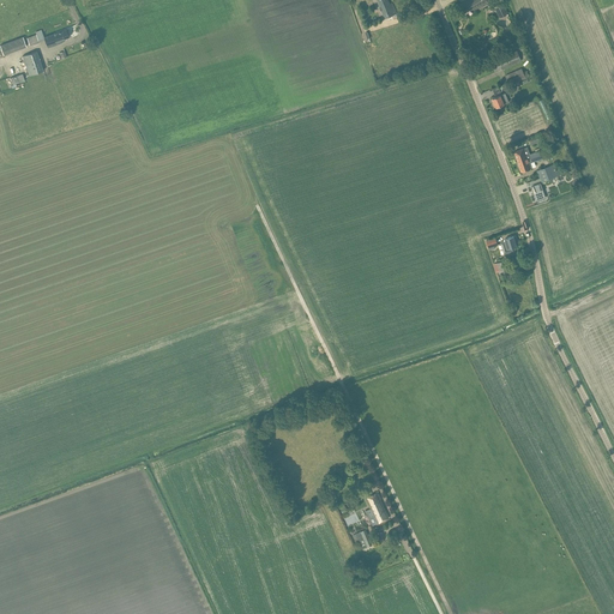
[(377,0),(380,7),(381,6),(383,10),(381,10),(385,18),(397,13),(392,2),(390,4),(387,0),(377,0)]
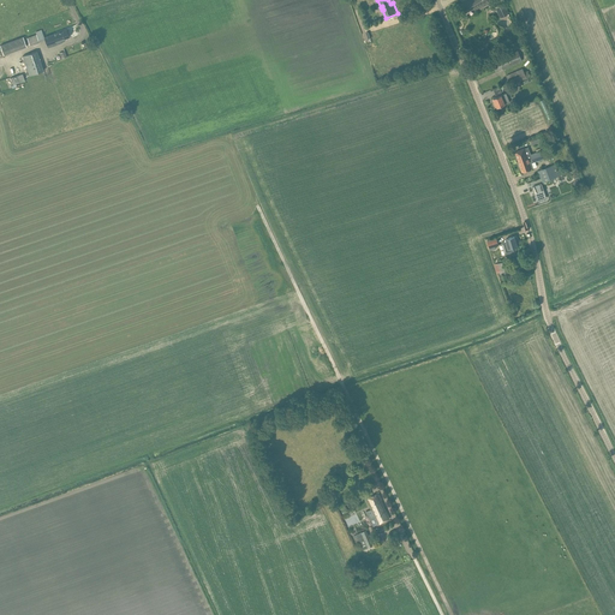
[(491,0),(465,0),(463,3),(467,12),(475,9),(476,10),(479,7),(479,9),(493,1),(491,0)]
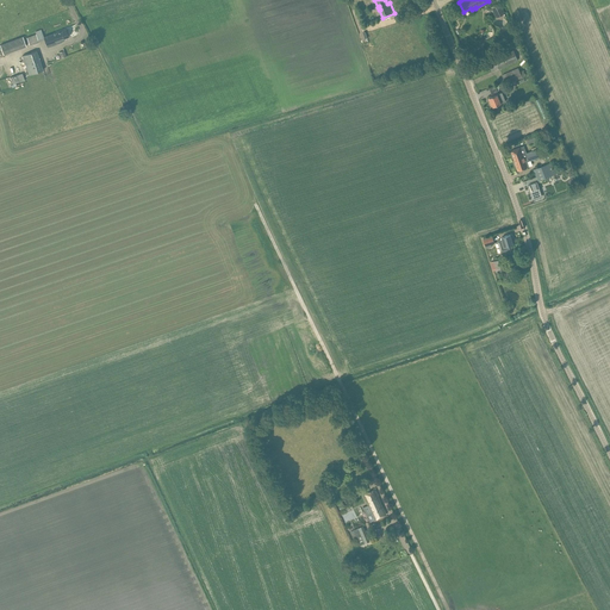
[(503,12),(500,4),(492,7),(496,16),(500,13),(503,12)]
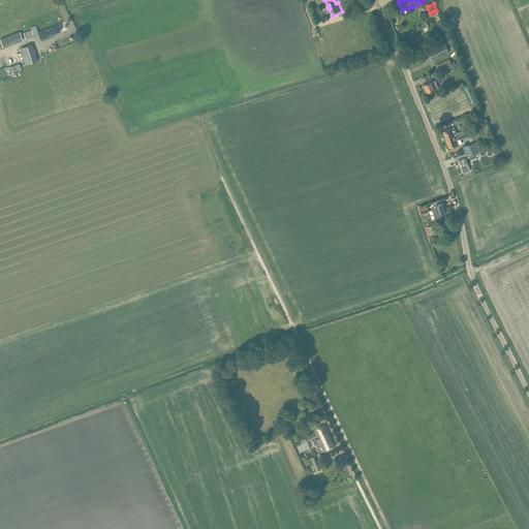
[(38,32),(38,34),(41,40),(50,37),(49,35),(59,31),(57,25),(38,32)]
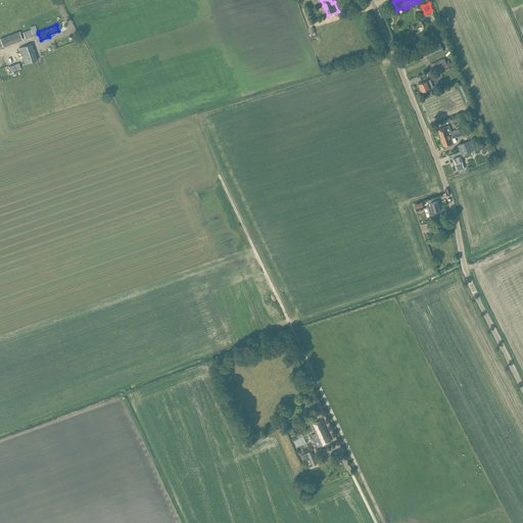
[(38,32),(36,28),(24,32),(26,39),(38,34),(38,32)]
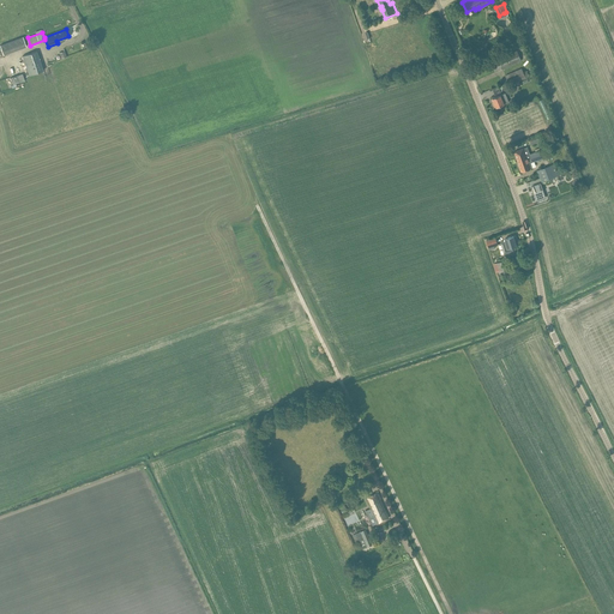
[(26,47),(23,36),(0,44),(4,55),(26,47)]
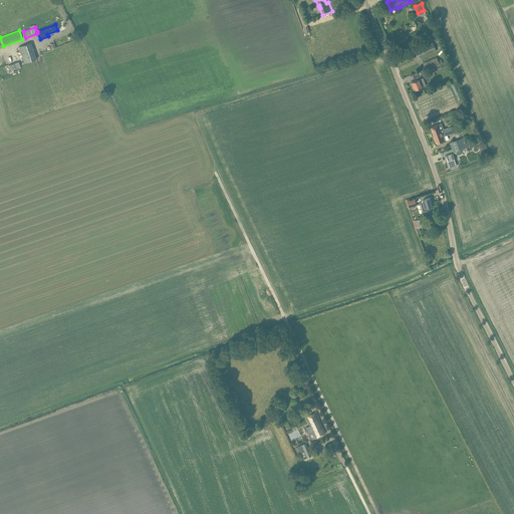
[(415,60),(419,58),(437,50),(433,42),(411,52),(415,60)]
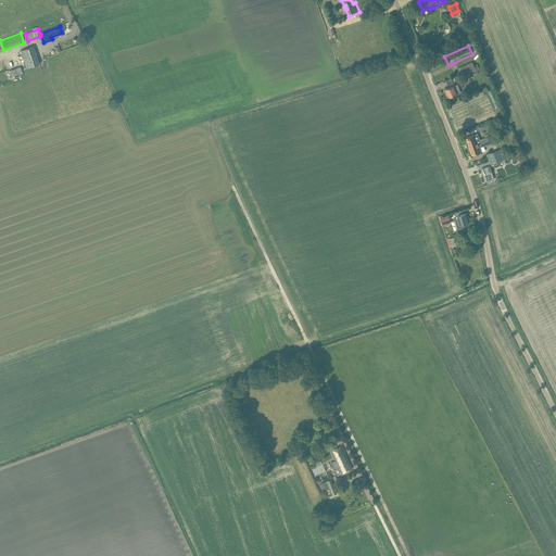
[(21,51),(26,68),(39,64),(34,47),(21,51)]
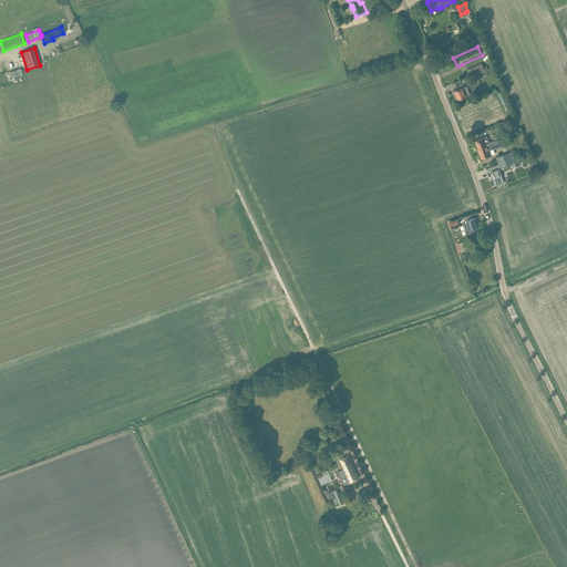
[(471,78),(474,76),(485,72),(482,64),(467,70),(471,78)]
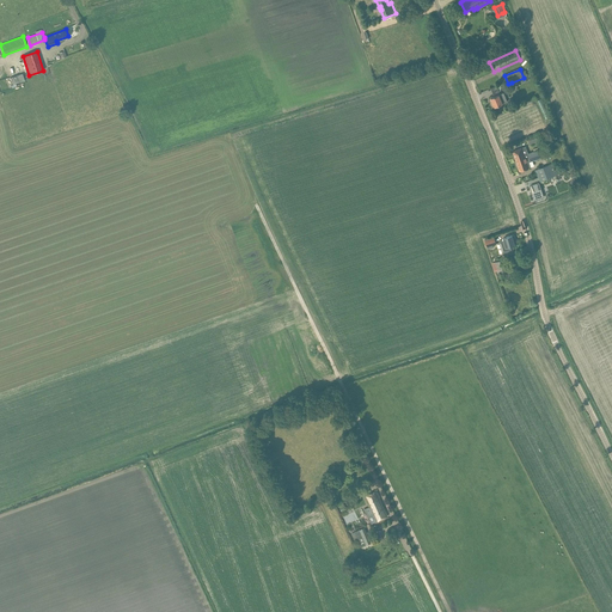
[(12,79),(14,86),(26,81),(24,74),(12,79)]
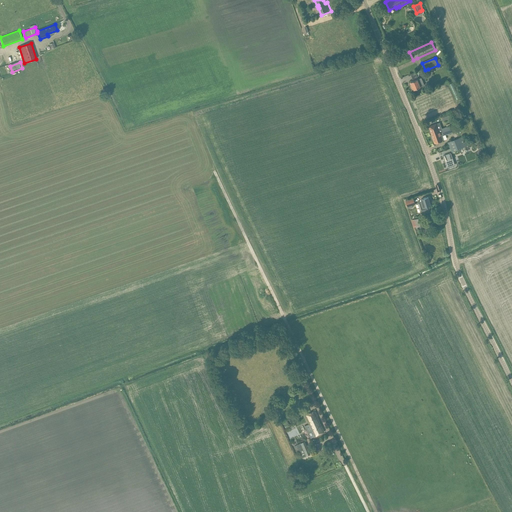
[(422,80),(421,78),(418,79),(415,80),(411,82),(410,82),(410,83),(411,85),(412,86),(414,89),(424,85),(422,80)]
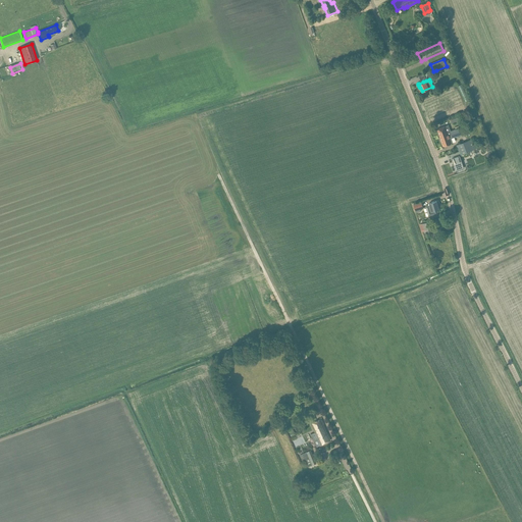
[(442,126),(437,128),(438,131),(439,135),(447,132),(448,133),(451,131),(449,124),(442,126)]
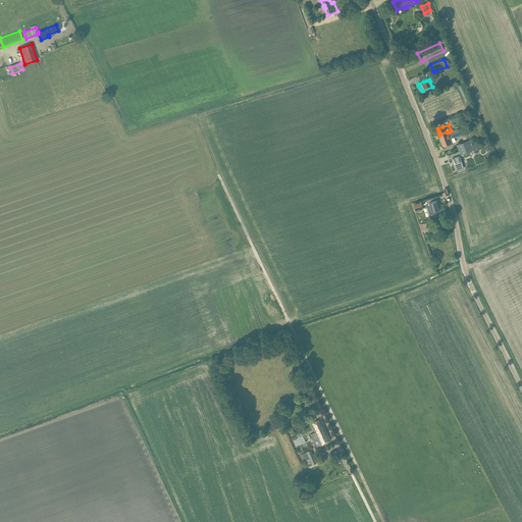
[(447,132),(439,135),(444,146),(449,144),(452,143),(451,143),(454,142),(452,138),(461,135),(460,132),(452,134),(451,131),(448,133),(447,132)]
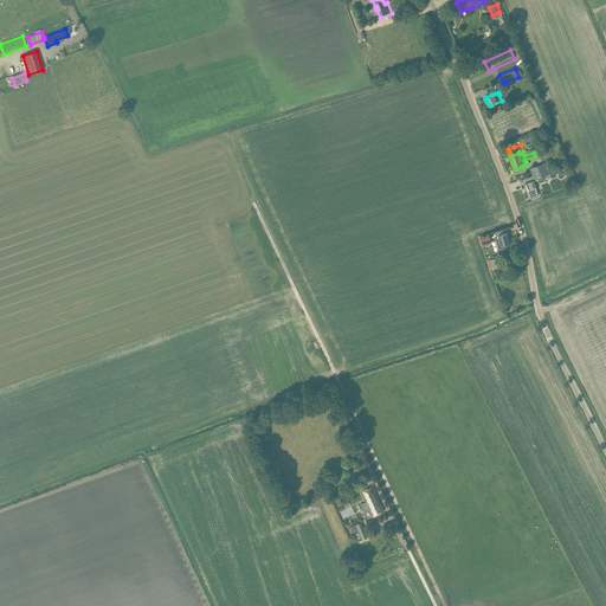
[(548,161),(536,166),(530,168),(535,179),(540,178),(553,173),(548,161)]
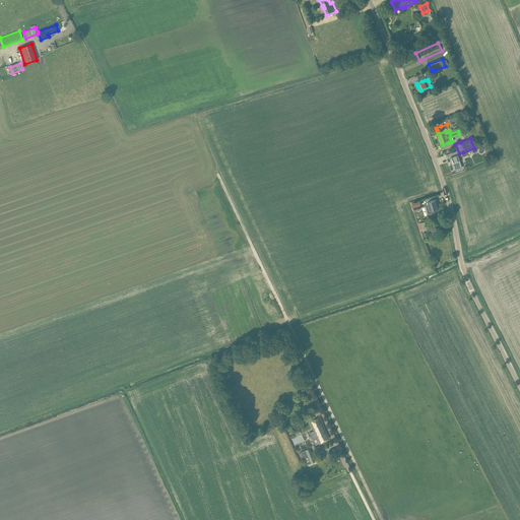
[(458,154),(450,157),(454,170),(462,167),(458,154)]
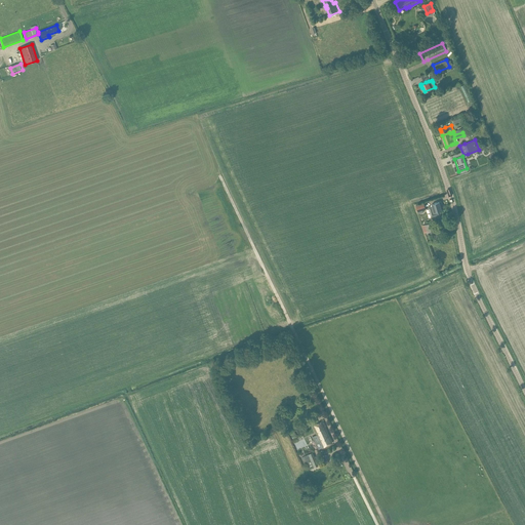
[(441,210),(441,207),(442,207),(441,202),(432,204),(433,206),(429,207),(432,216),(439,214),(438,211),(441,210)]
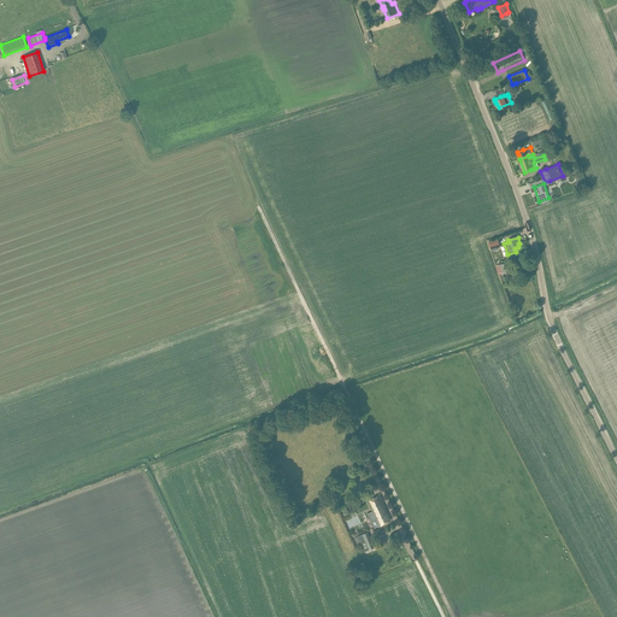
[(488,241),(491,248),(500,246),(498,239),(488,241)]
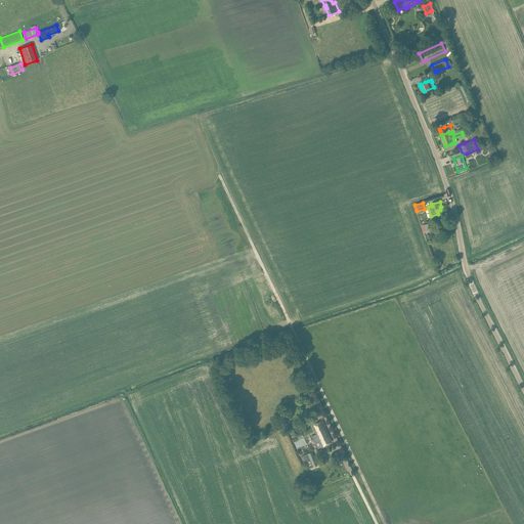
[(432,222),(430,223),(425,224),(427,231),(434,229),(432,222)]
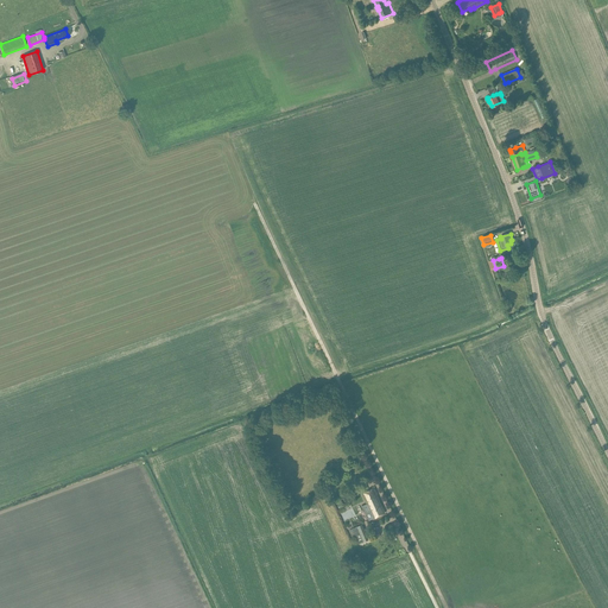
[(348,436),(344,437),(352,450),(358,447),(352,434),(349,435),(349,434),(347,435),(348,436)]
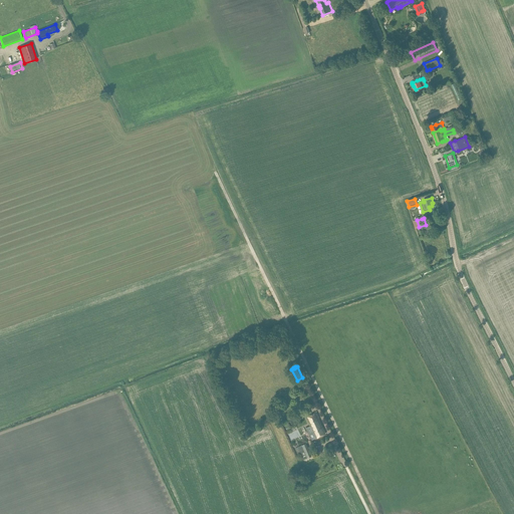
[(296,397),(294,391),(288,393),(291,400),(296,397)]
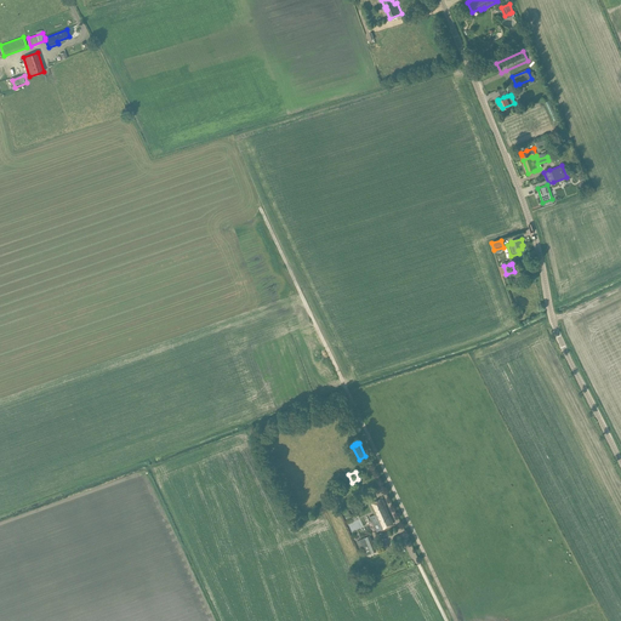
[(375,513),(370,516),(374,524),(379,523),(382,529),(393,524),(385,505),(386,505),(382,497),(370,503),(375,513)]
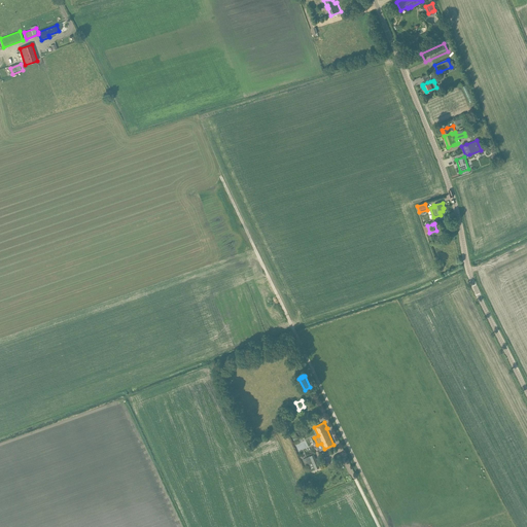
[(311,471),(315,469),(319,467),(314,454),(304,459),(305,461),(306,460),(311,471)]
